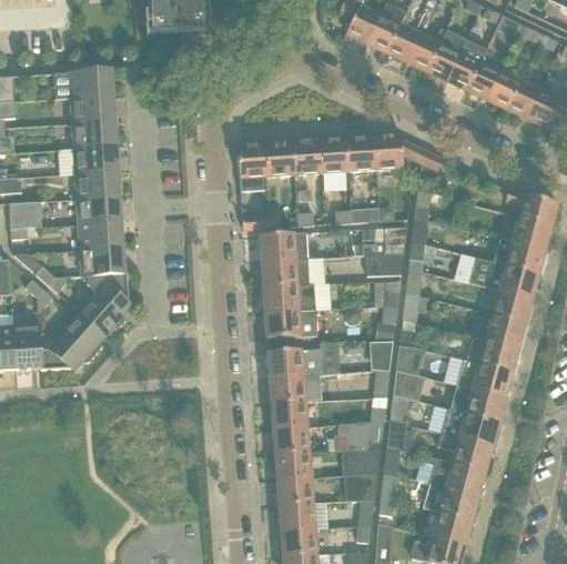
[(153,0),(155,31),(208,28),(200,6),(208,2),(206,0),(153,0)]
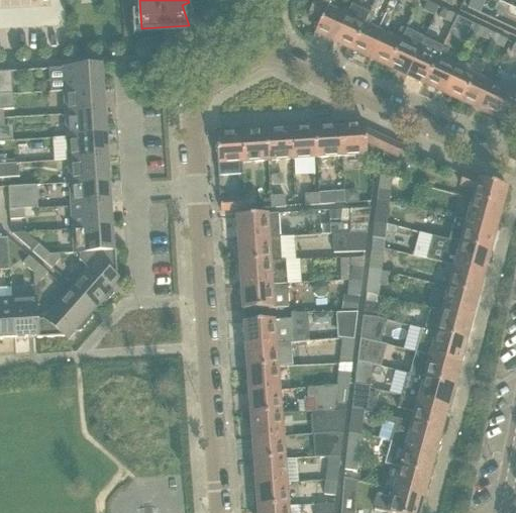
[(315,28),(334,37),(346,12),(326,3),(327,0),(312,0),(309,7),(322,13),(315,28)]
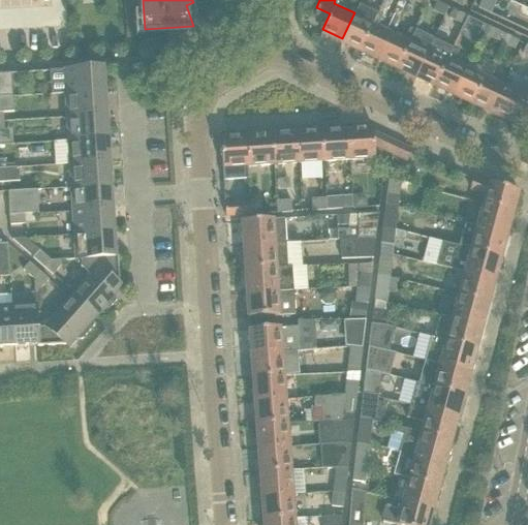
[(479,0),(478,3),(491,9),(495,0),(479,0)]
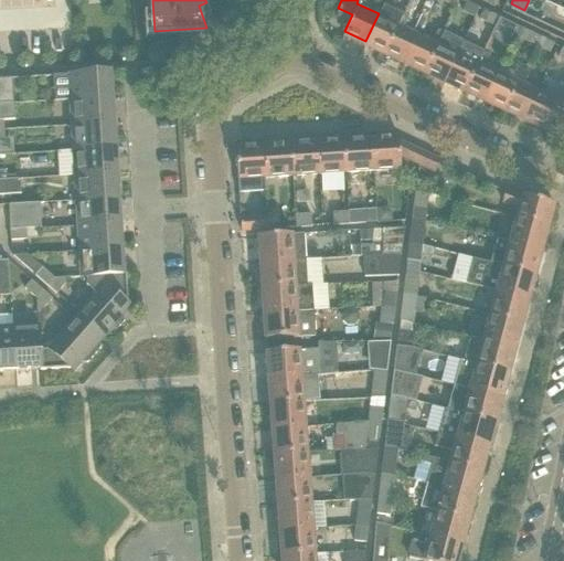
[(379,13),(365,41),(386,51),(405,11),(384,1),(379,13)]
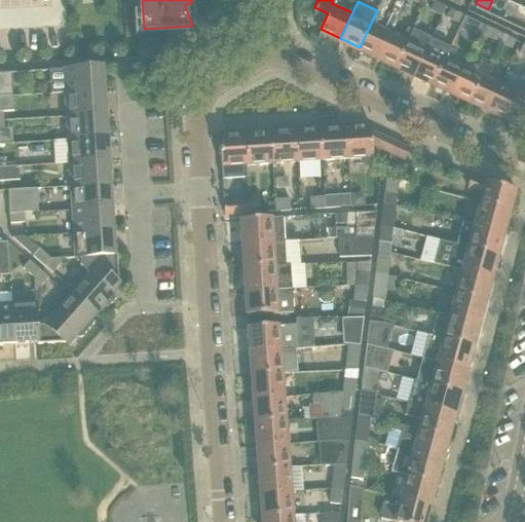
[(450,6),(446,14),(460,22),(464,12),(450,5),(450,6)]
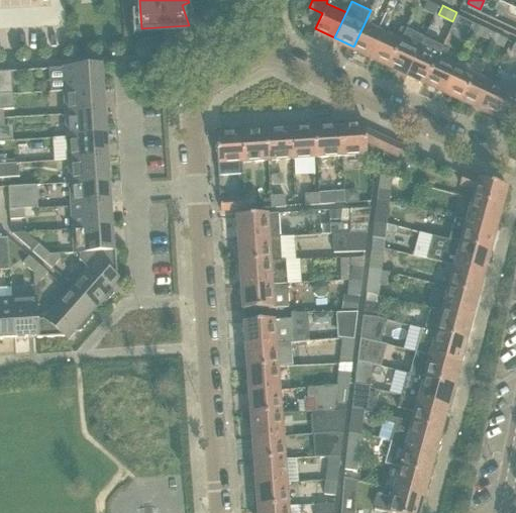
[(353,46),(372,55),(383,29),(369,23),(374,11),(371,10),(353,46)]
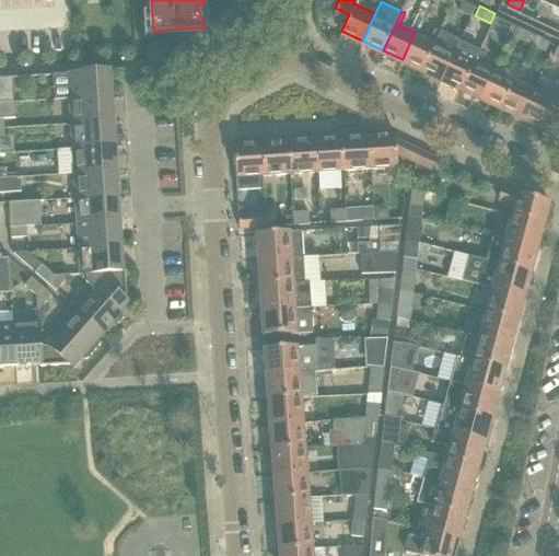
[(507,38),(508,39),(515,23),(495,13),(490,23),(485,33),(505,43),(507,38)]
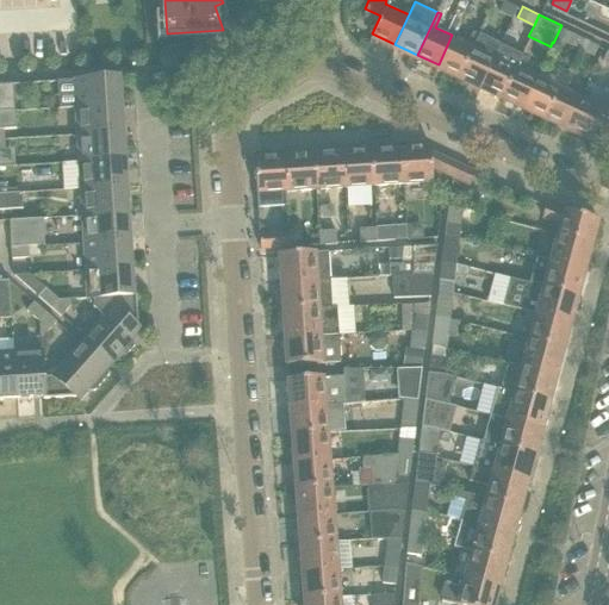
[(561,25),(557,36),(578,47),(583,36),(561,25)]
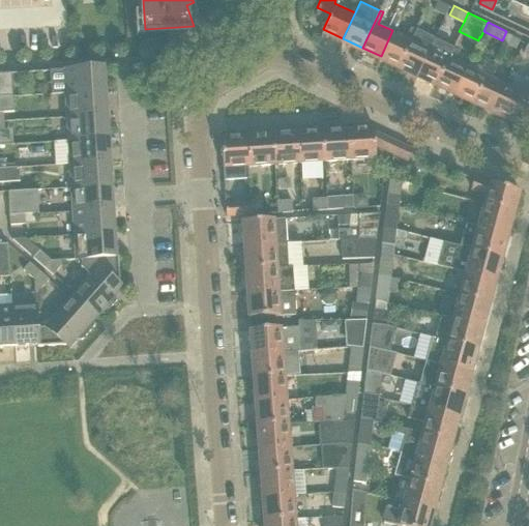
[(381,56),(400,64),(417,27),(410,24),(405,36),(392,30),(381,56)]
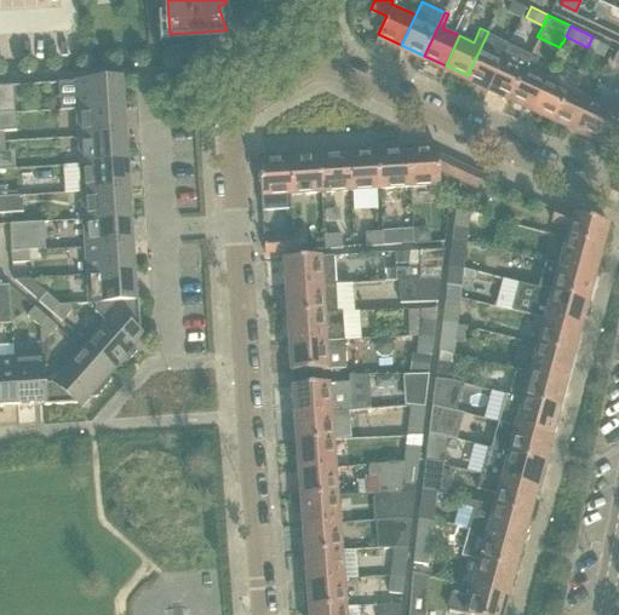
[(488,32),(468,75),(489,86),(503,56),(510,42),(493,34),(488,32)]
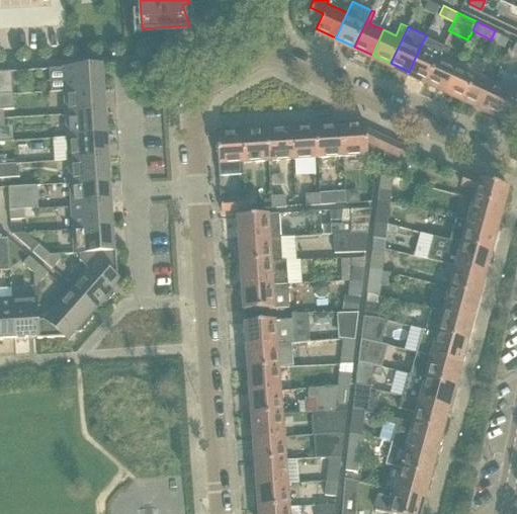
[(495,30),(491,39),(505,46),(509,36),(495,30)]
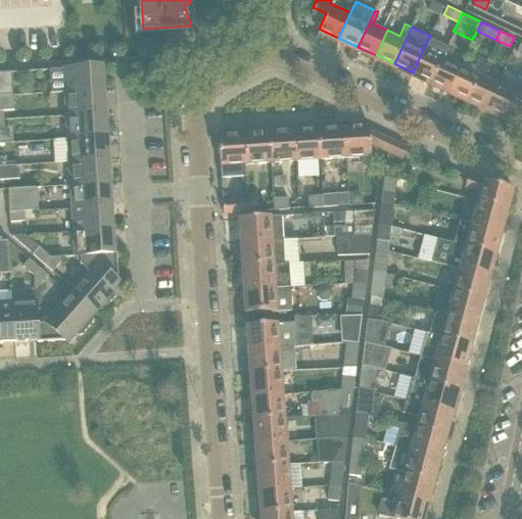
[(413,73),(431,81),(448,44),(430,36),(424,47),(413,73)]
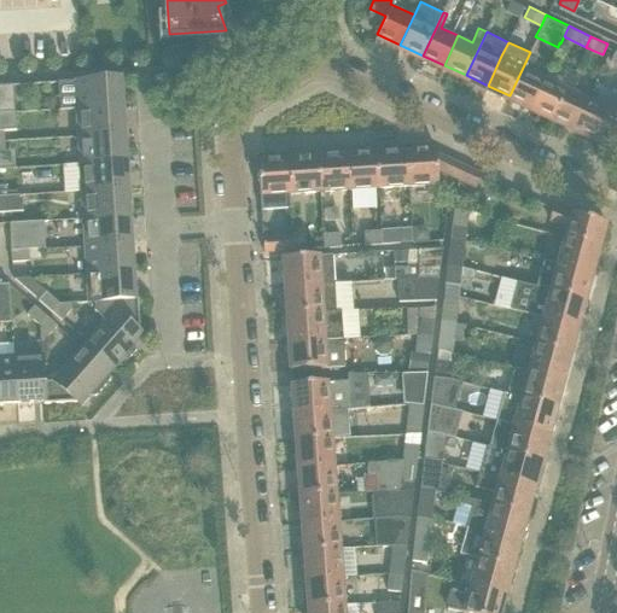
[(510,95),(531,106),(545,76),(528,68),(535,54),(530,52),(510,95)]
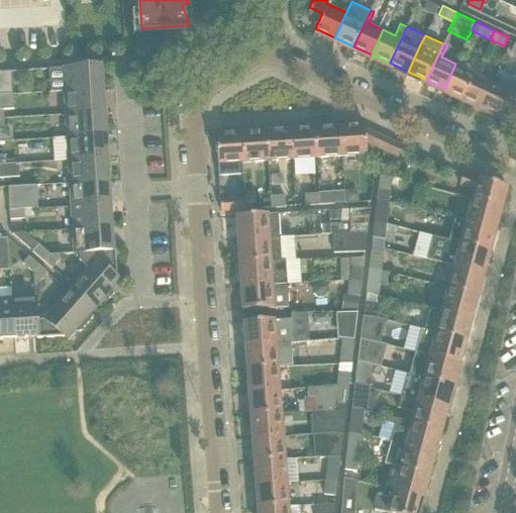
[(444,89),(463,97),(480,61),(474,58),(469,70),(455,64),(444,89)]
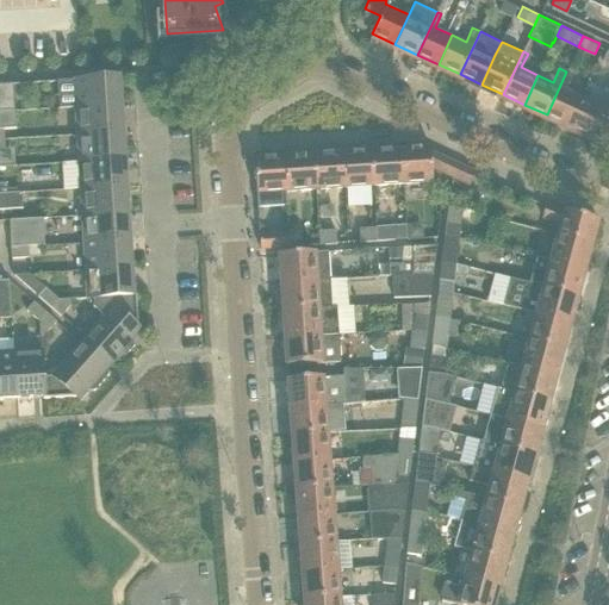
[(547,114),(567,125),(582,95),(565,88),(571,74),(566,72),(547,114)]
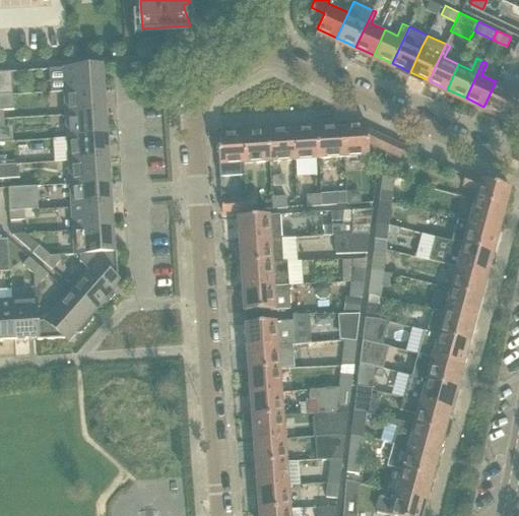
[(63,65),(64,88),(104,86),(102,63),(63,65)]
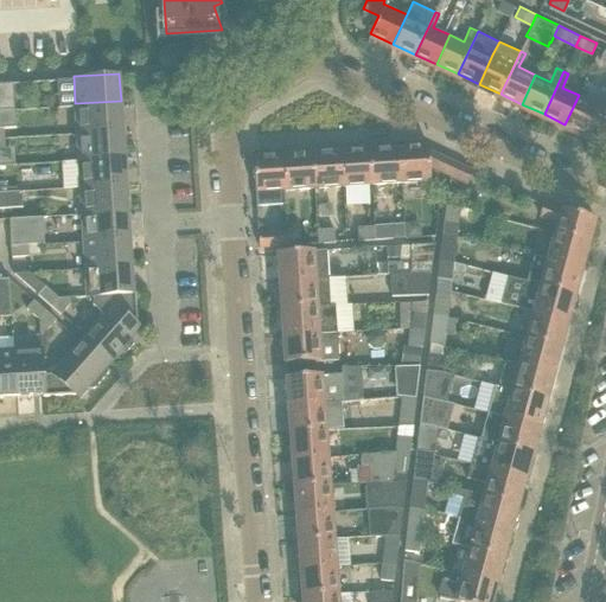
[(0,81),(0,107),(16,107),(13,79),(0,81)]
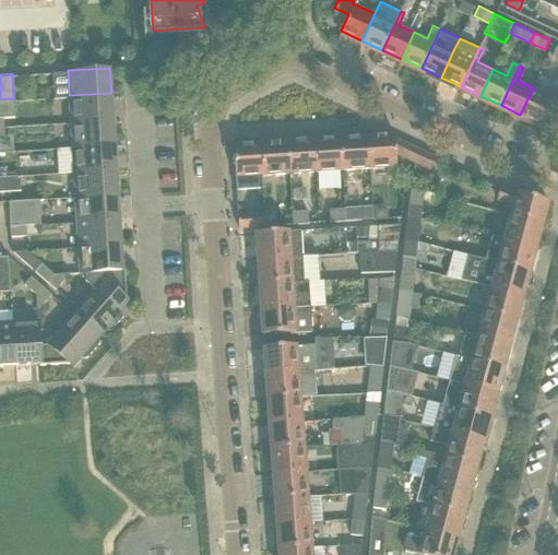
[(520,115),(541,124),(557,86),(557,83),(551,81),(546,94),(533,87),(520,115)]
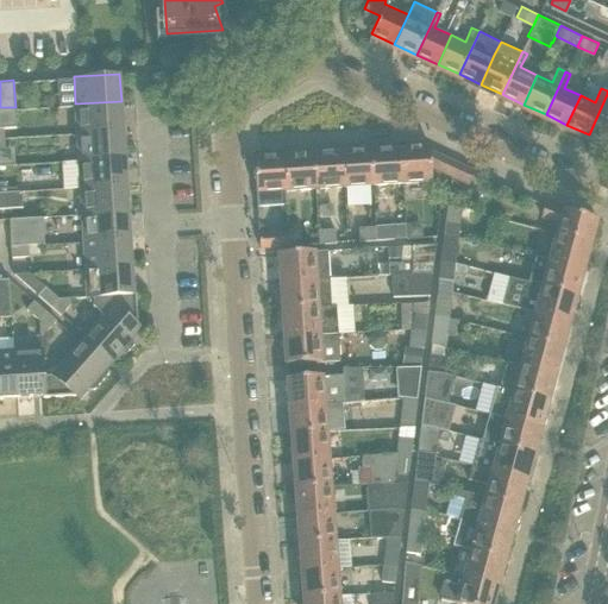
[(607,94),(589,134),(607,143),(607,107),(607,94)]
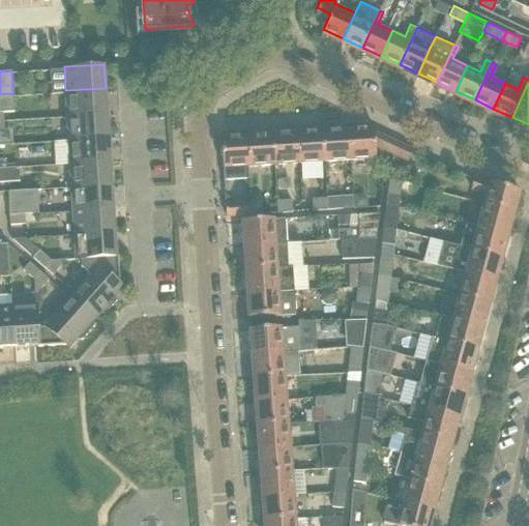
[(65,90),(67,114),(107,111),(106,88),(65,90)]
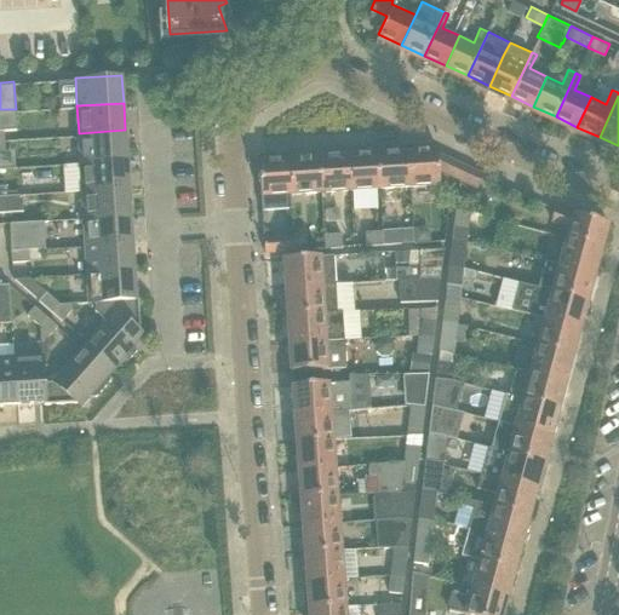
[(0,109),(0,127),(4,127),(17,127),(16,109),(0,109)]
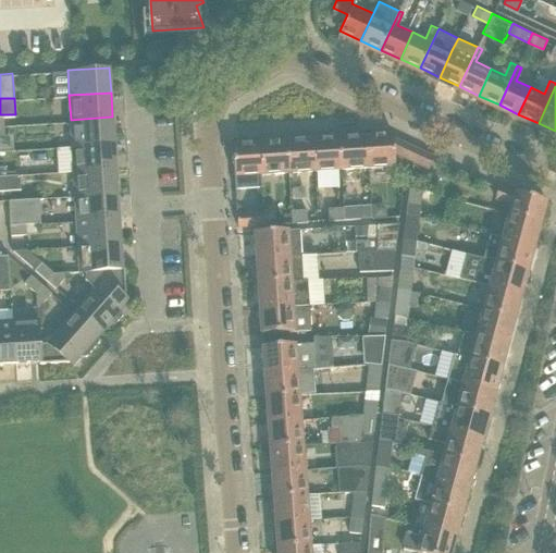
[(71,120),(72,145),(114,142),(112,117),(71,120)]
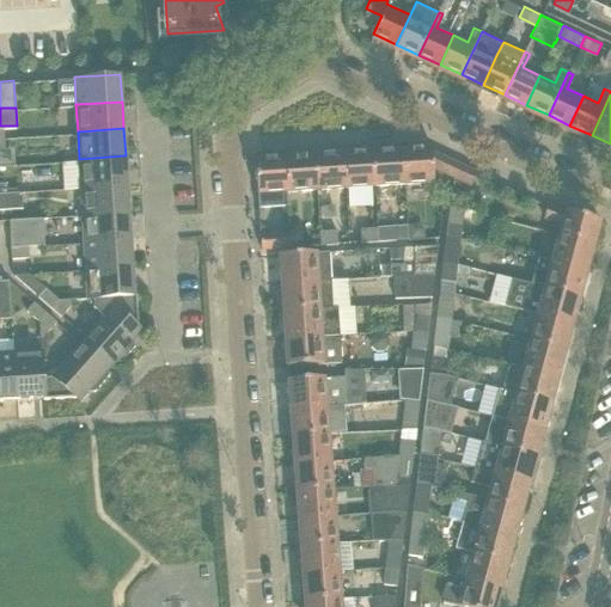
[(431,143),(401,146),(403,181),(433,178),(432,164),(446,170),(452,158),(431,148),(431,143)]
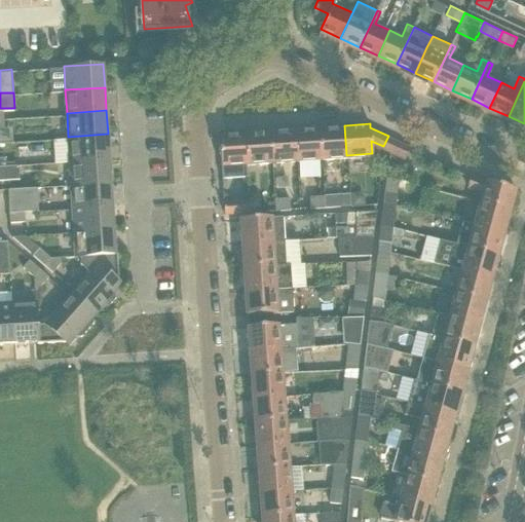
[(344,125),(320,126),(322,156),(346,155),(344,125)]
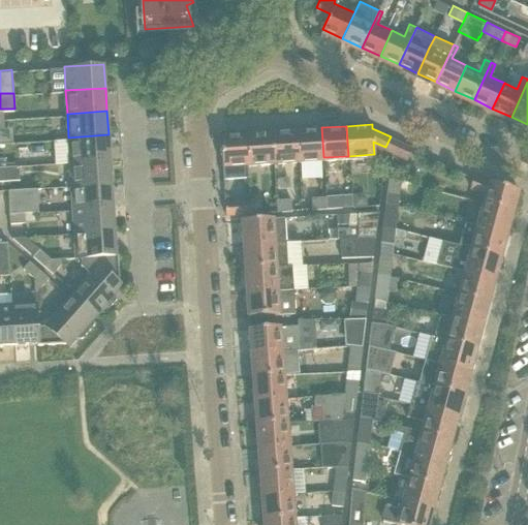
[(321,127),(297,129),(299,159),(323,157),(321,127)]
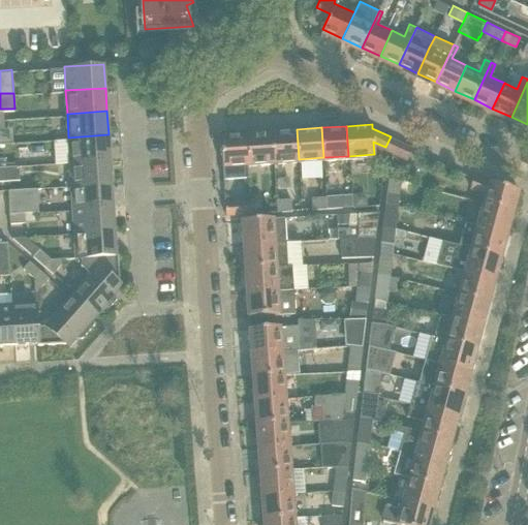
[(297,129),(272,130),(274,160),(299,159),(297,129)]
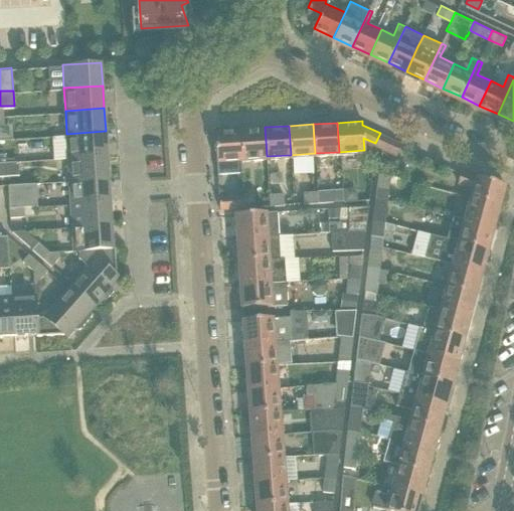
[(265,127),(240,128),(241,158),(267,156),(265,127)]
